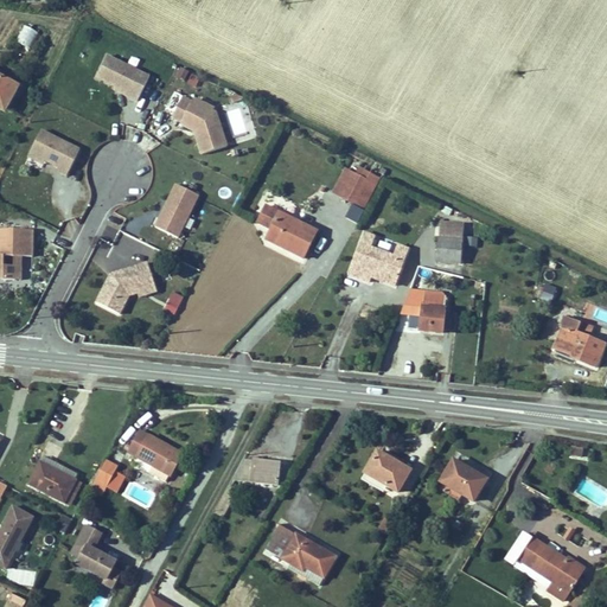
[(16,40),(30,49),(39,33),(25,25),(16,40)]
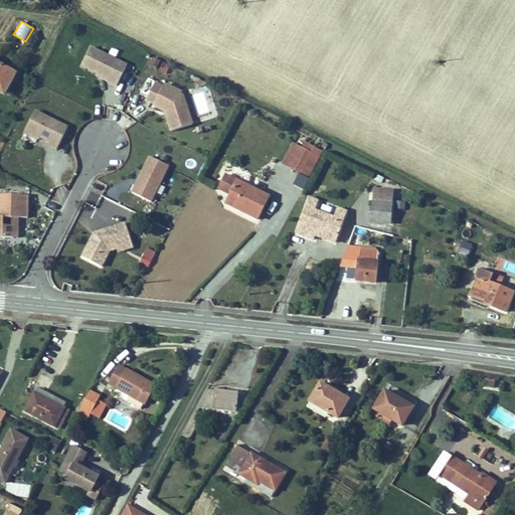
[(73,40),(67,52),(75,55),(80,43),(73,40)]
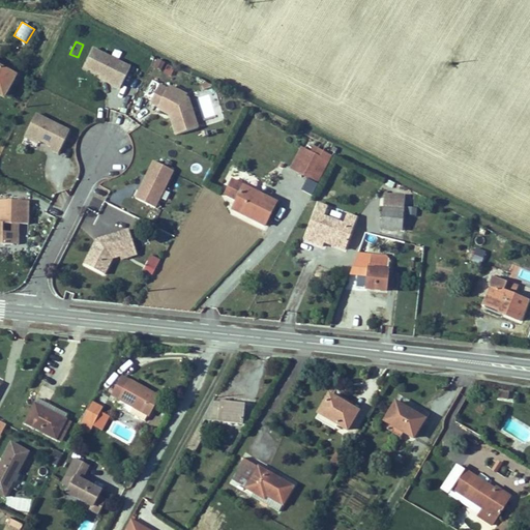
[(118,87),(129,66),(92,48),(83,66),(100,75),(111,80),(110,83),(118,87)]
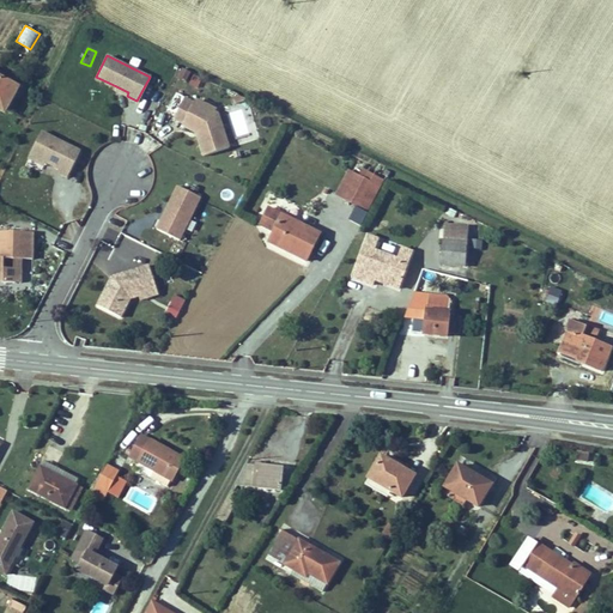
[(183,80),(188,73),(181,70),(176,77),(183,80)]
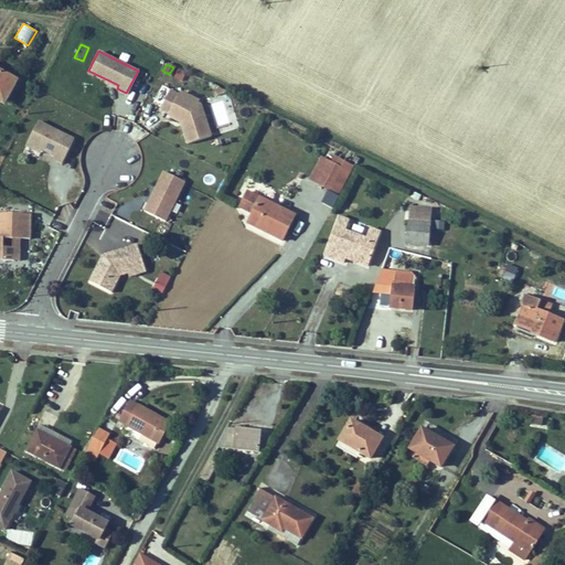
[(183,81),(188,72),(178,68),(174,76),(183,81)]
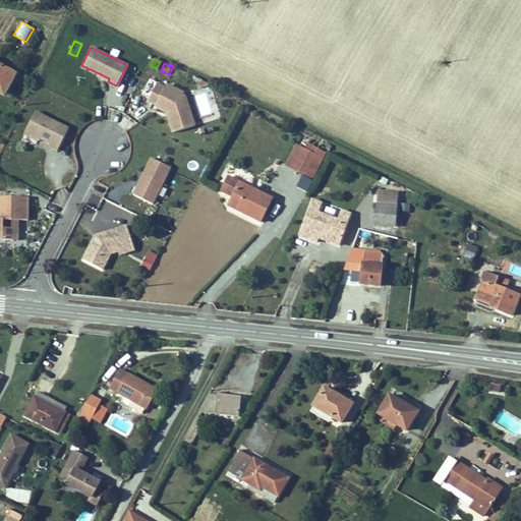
[(18,78),(0,67),(0,94),(7,98),(18,78)]
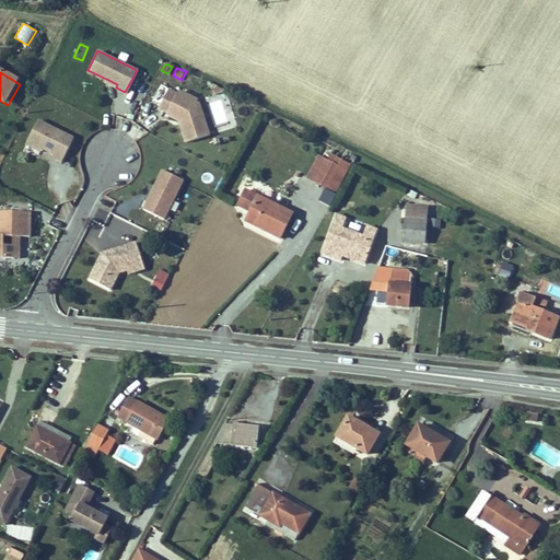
[(199,117),(196,105),(185,100),(186,96),(185,93),(179,91),(176,92),(174,93),(166,90),(158,107),(166,112),(167,115),(178,120),(182,119),(183,123),(179,124),(185,141),(208,133),(202,116),(199,117)]
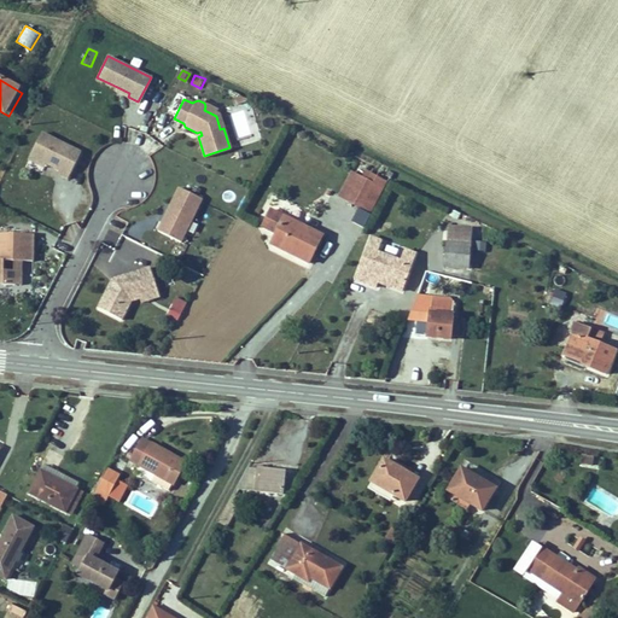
[(216,112),(216,109),(204,103),(205,106),(204,110),(216,116),(220,129),(223,128),(219,114),(216,112)]
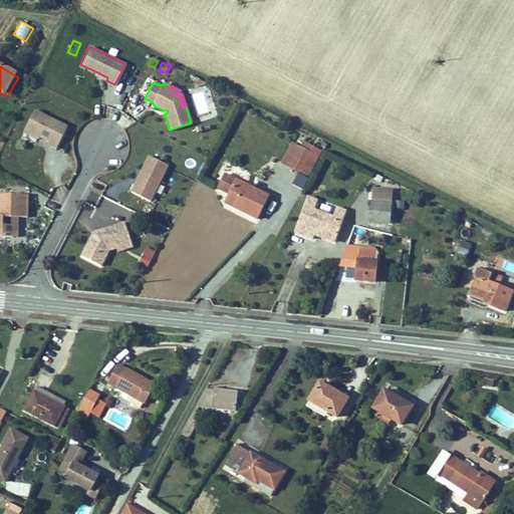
[(68,125),(35,109),(26,129),(39,136),(51,142),(49,145),(57,149),(68,125)]
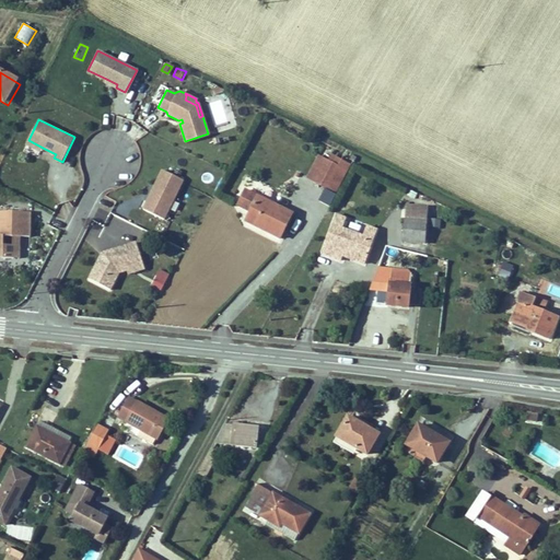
[(43,148),(28,140),(26,143),(41,151),(43,148)]
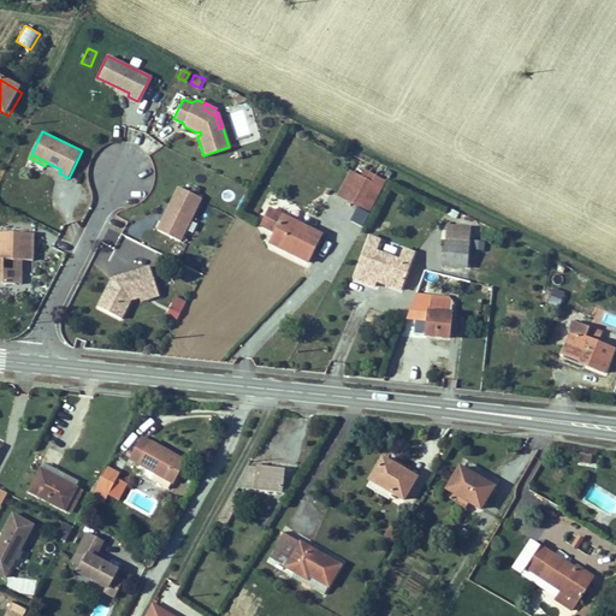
[(157,229),(179,240),(200,196),(178,185),(157,229)]
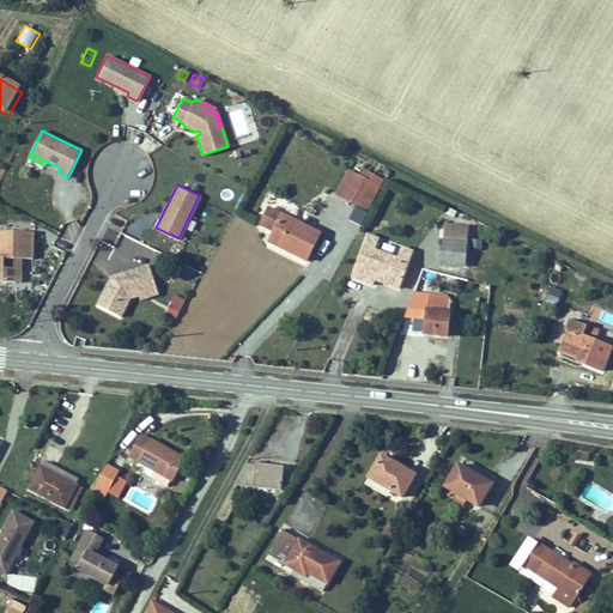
[(374,193),(360,186),(347,211),(360,217),(374,193)]
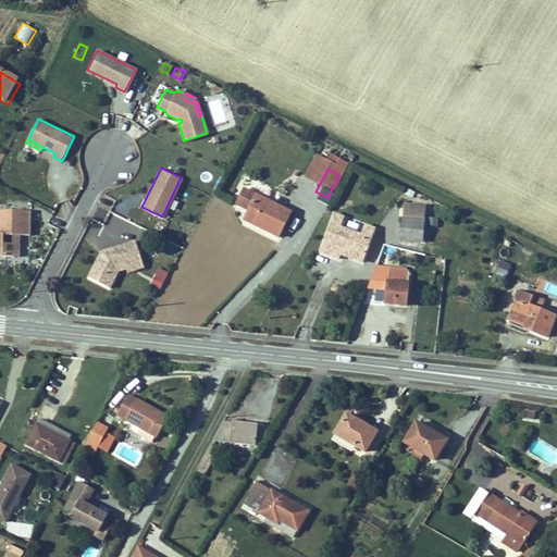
[(245,189),(237,205),(249,211),(245,221),(258,227),(261,223),(265,225),(263,231),(280,239),(293,214),(245,189)]
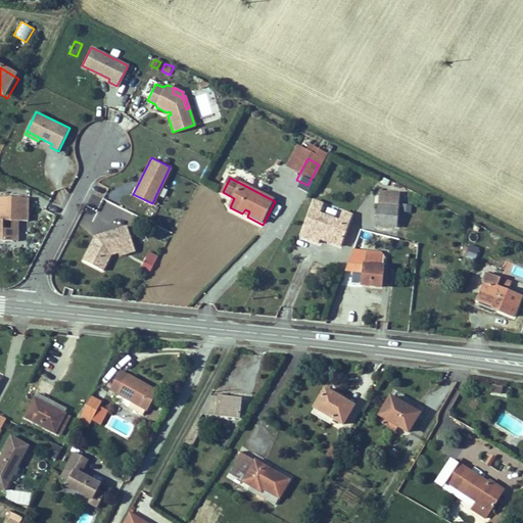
[(28,220),(29,197),(0,196),(0,240),(13,240),(18,236),(18,224),(16,224),(16,220),(18,220),(28,220)]
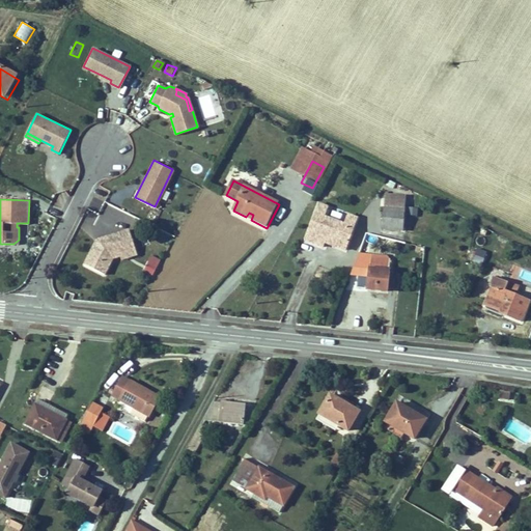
[(386,207),(385,218),(408,220),(409,210),(386,207)]
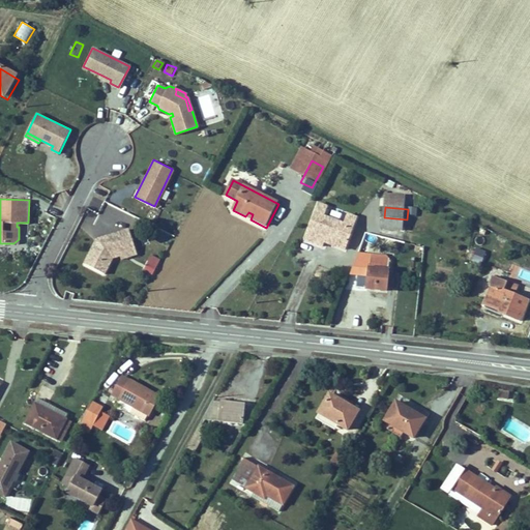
[(325,215),(317,212),(303,248),(320,255),(322,251),(323,248),(326,249),(326,252),(343,258),(355,227),(346,224),(345,229),(323,221),(325,215)]
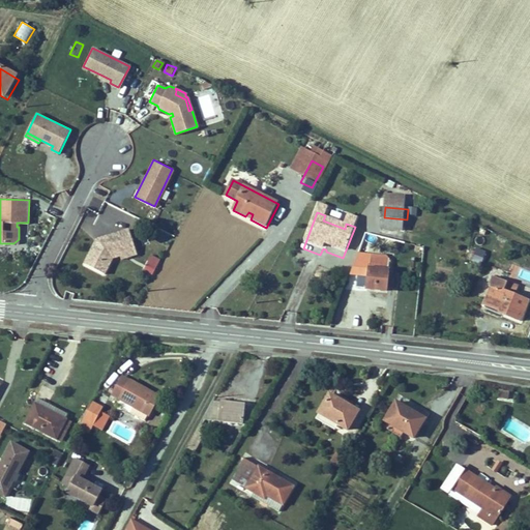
[(405,241),(407,219),(384,217),(383,230),(382,239),(404,241),(405,241)]
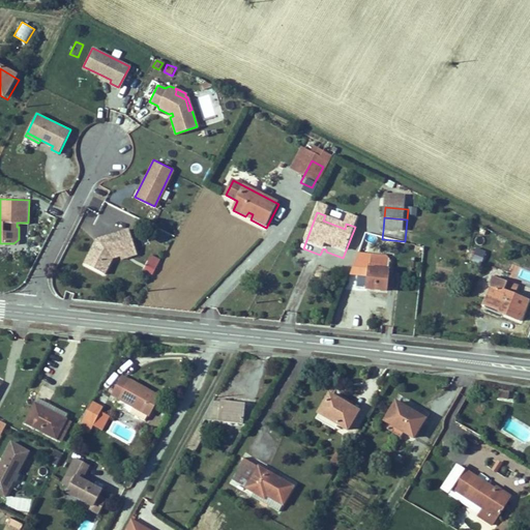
[(119,251),(135,245),(128,229),(105,236),(106,240),(101,241),(96,239),(84,263),(105,273),(113,258),(120,256),(121,255),(119,251)]
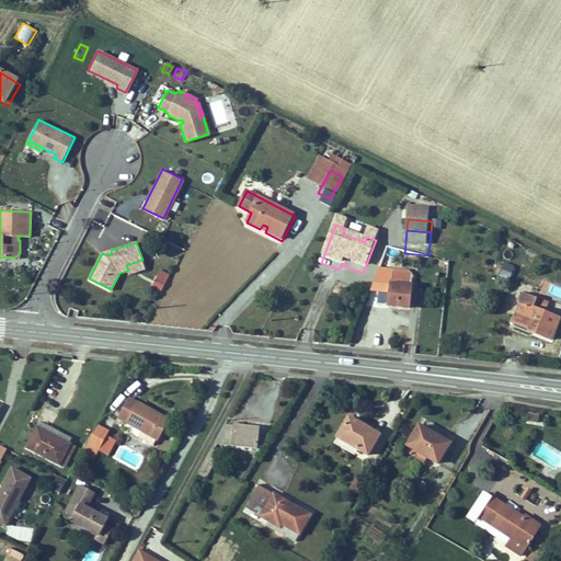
[(382,259),(380,271),(388,272),(390,261),(382,259)]
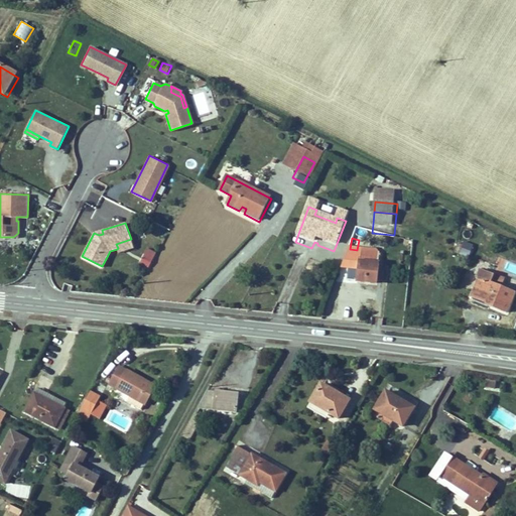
[(133,247),(131,239),(116,244),(118,248),(117,249),(118,252),(133,247)]
